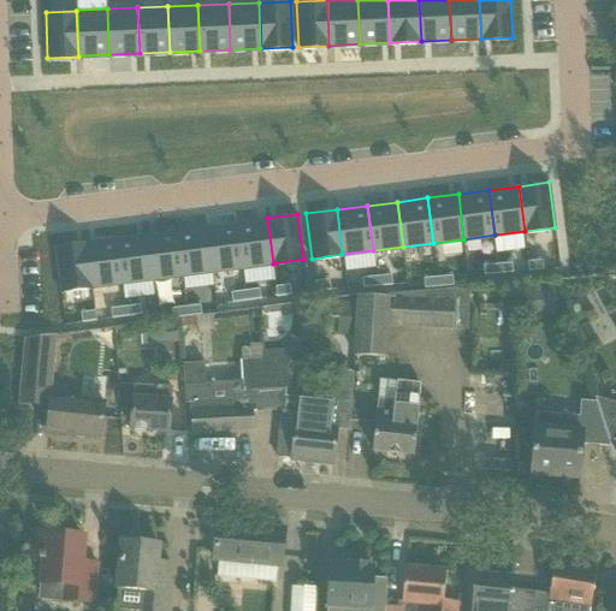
[(267,218),(237,221),(243,267),(244,280),(274,277),(273,264),(267,218)]
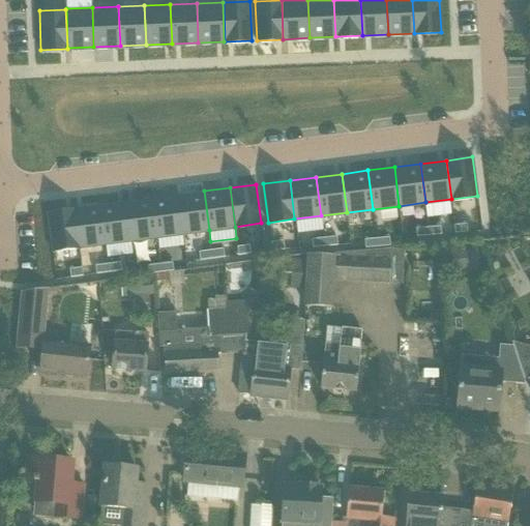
[(204,191),(178,195),(183,233),(209,230),(204,191)]
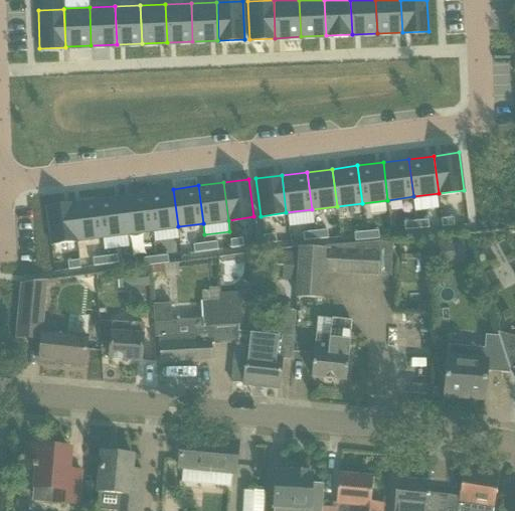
[(173,189),(147,192),(152,229),(178,226),(173,189)]
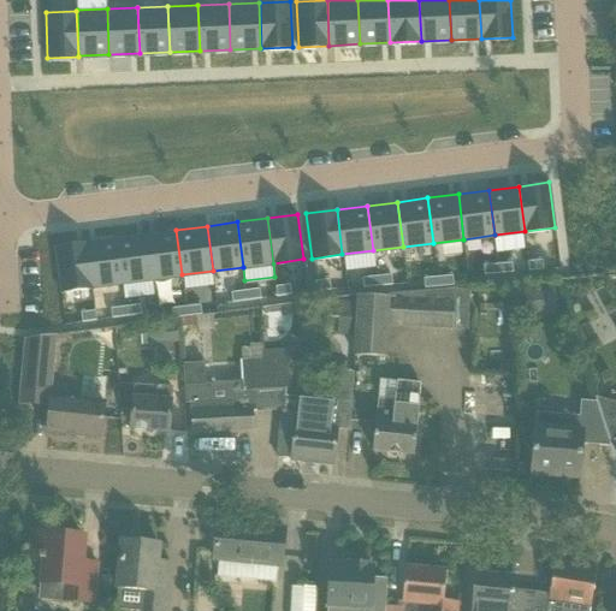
[(176,230),(146,233),(152,279),(182,274),(176,230)]
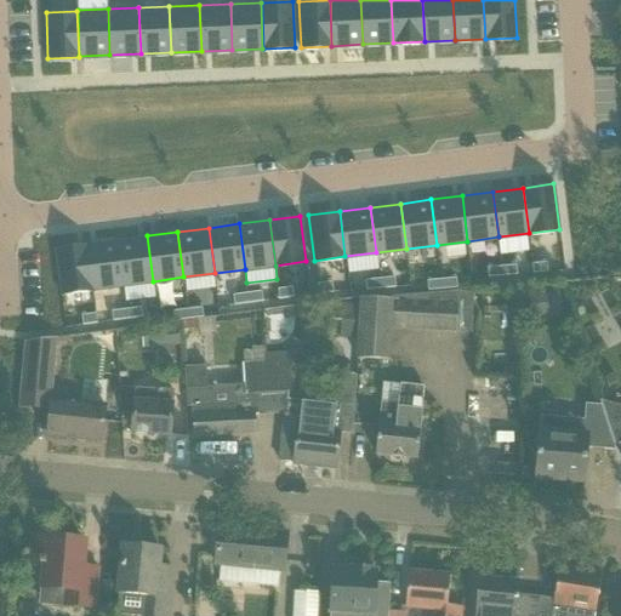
[(147,235),(117,239),(123,285),(153,281),(147,235)]
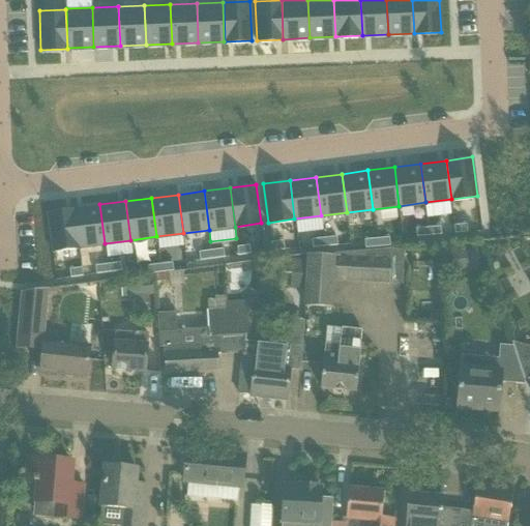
[(99,204),(74,207),(79,246),(105,243),(99,204)]
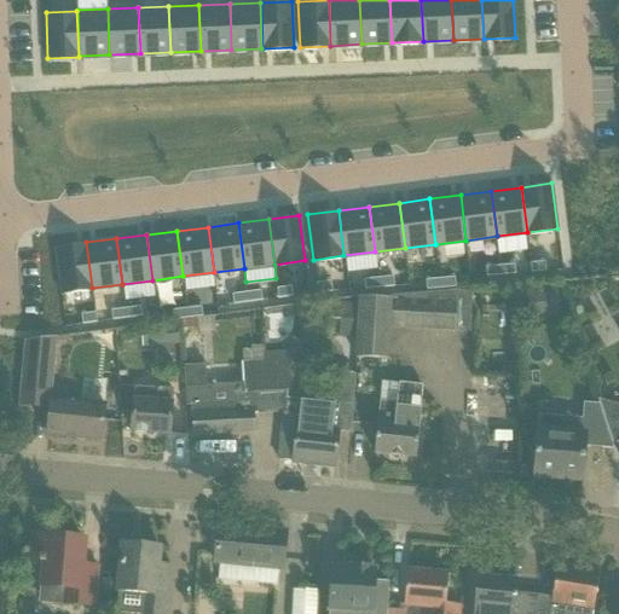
[(86,242),(56,247),(61,291),(92,288),(86,242)]
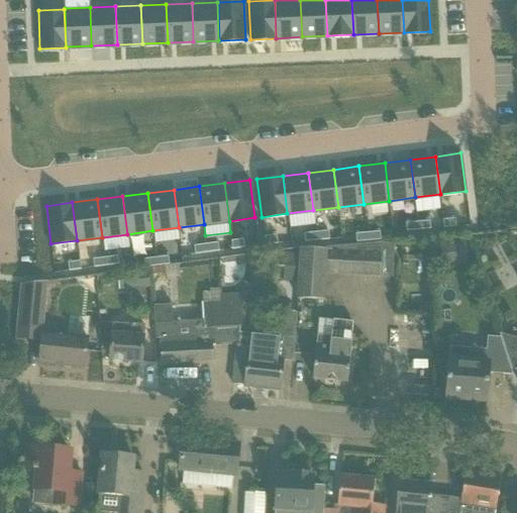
[(454,216),(442,217),(443,225),(455,224),(454,216)]
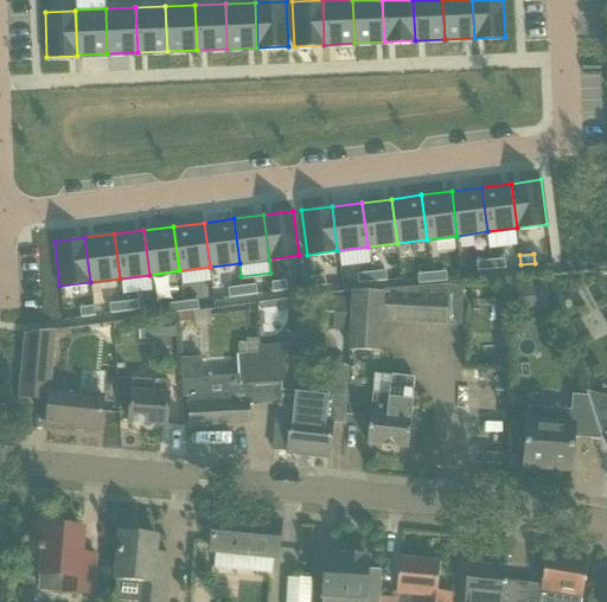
[(504,256),(490,257),(491,267),(505,266),(504,256)]
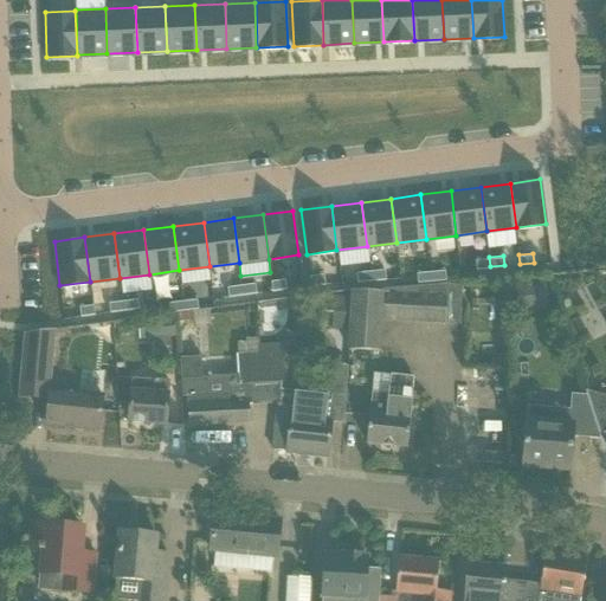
[(489,257),(475,258),(476,267),(490,266),(489,257)]
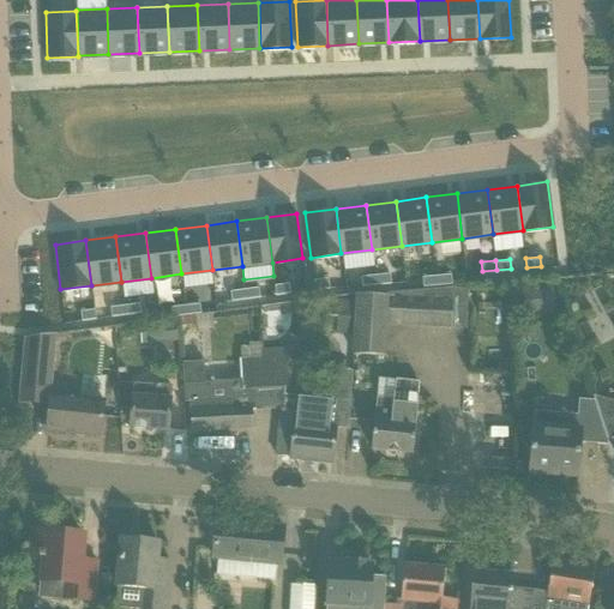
[(390,271),(375,273),(377,283),(391,281),(390,271)]
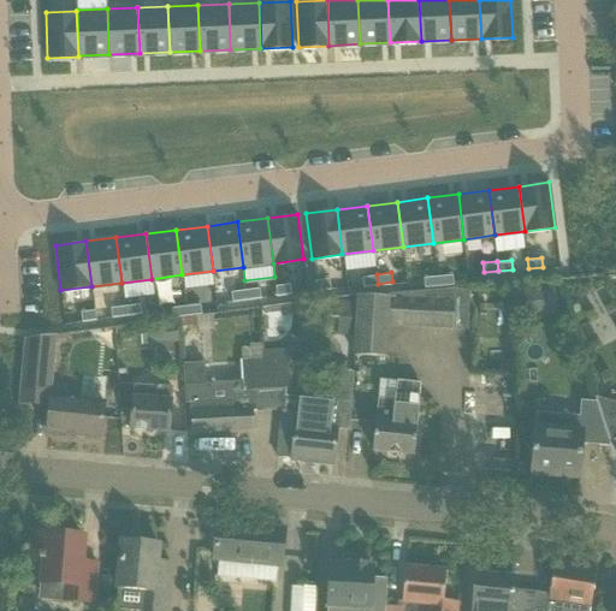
[(452,273),(438,274),(438,284),(452,283),(452,273)]
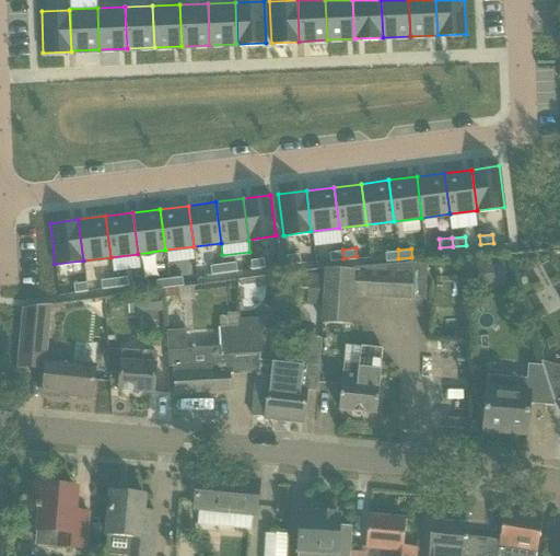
[(342,250),(329,251),(330,259),(343,258),(342,250)]
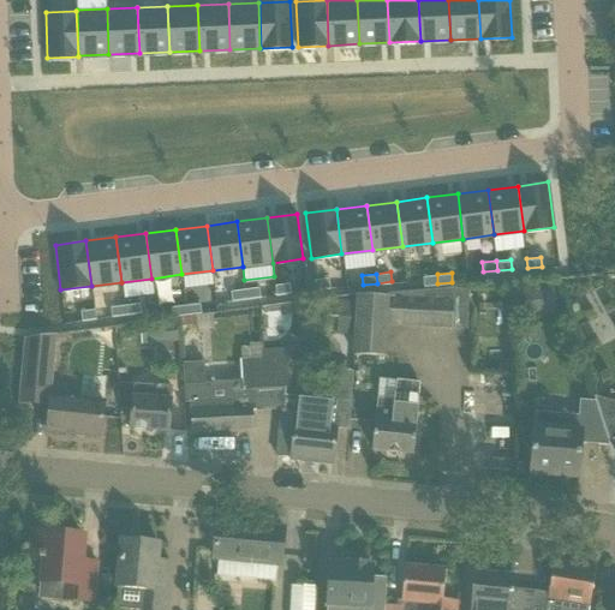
[(437,274),(423,275),(423,285),(437,283),(437,274)]
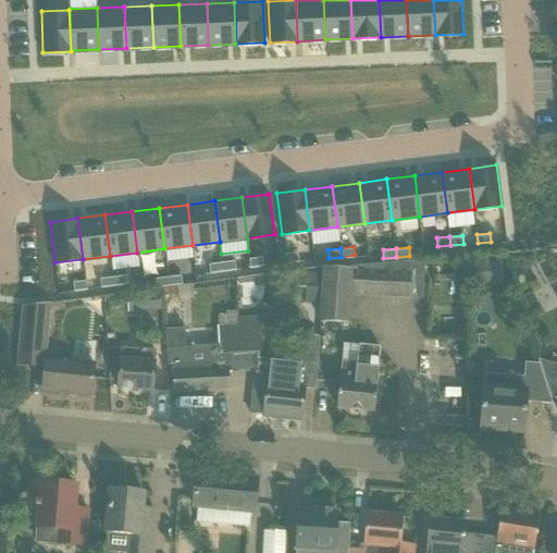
[(297,250),(284,253),(286,261),(299,259),(297,250)]
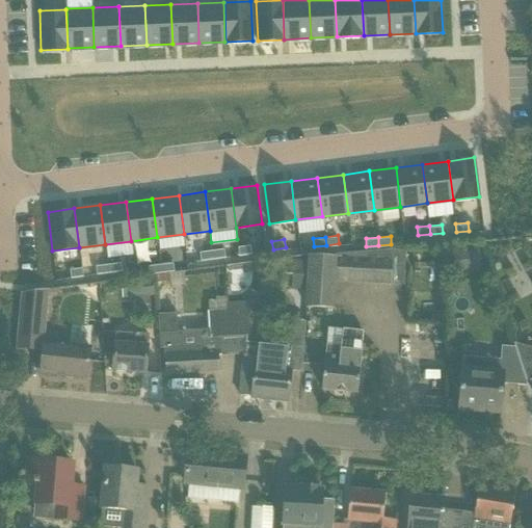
[(249,244),(237,245),(239,254),(251,253),(249,244)]
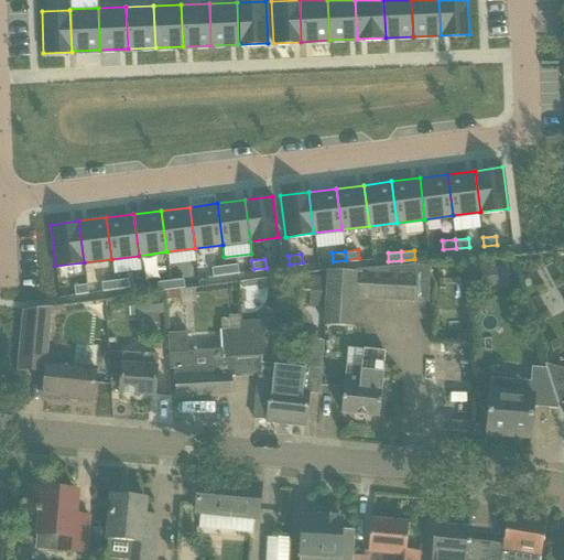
[(476,282),(503,281),(502,260),(475,261),(476,282)]
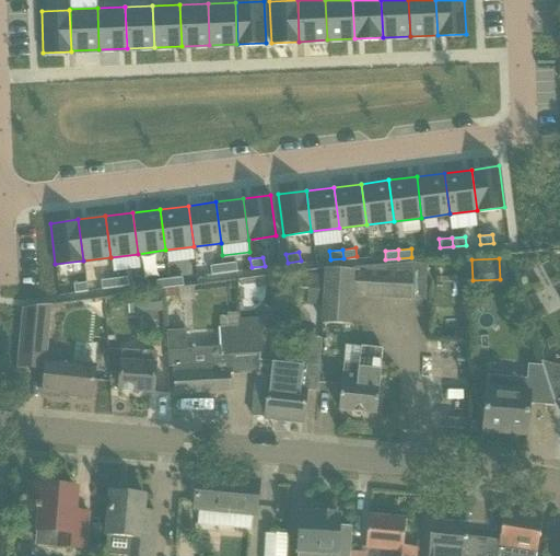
[(235,261),(222,263),(224,271),(237,269),(235,261)]
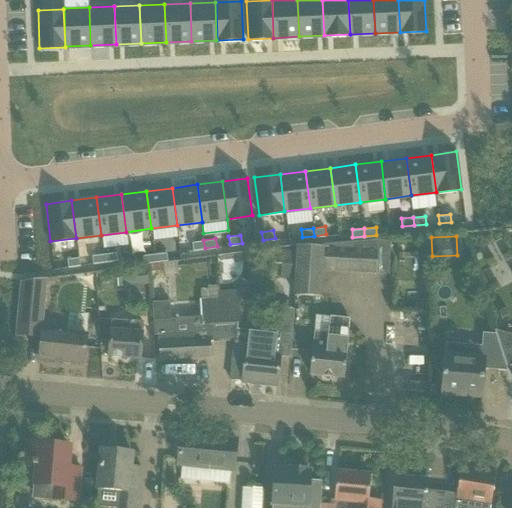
[(356,268),(375,269),(376,238),(355,240),(356,268)]
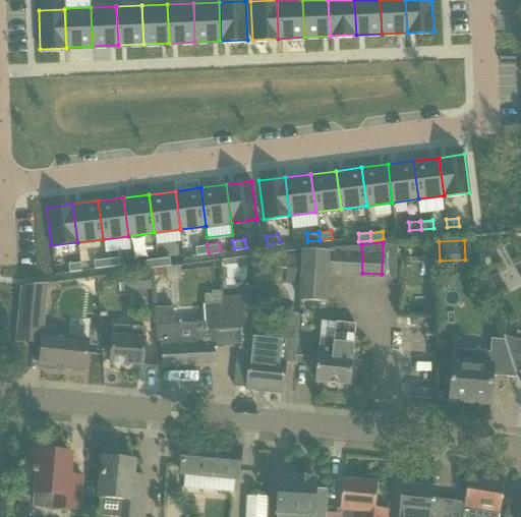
[(207,244),(195,245),(196,253),(209,252),(207,244)]
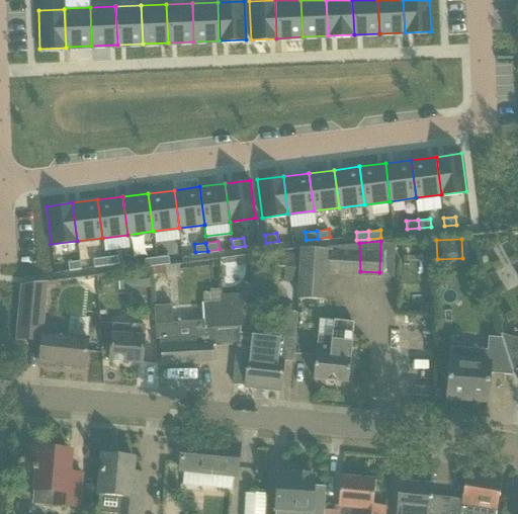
[(298,280),(297,296),(324,297),(325,270),(352,271),(352,249),(354,249),(354,243),(326,244),(326,247),(300,246),(300,247),(300,249),(299,251),(299,257),(299,265),(298,280)]
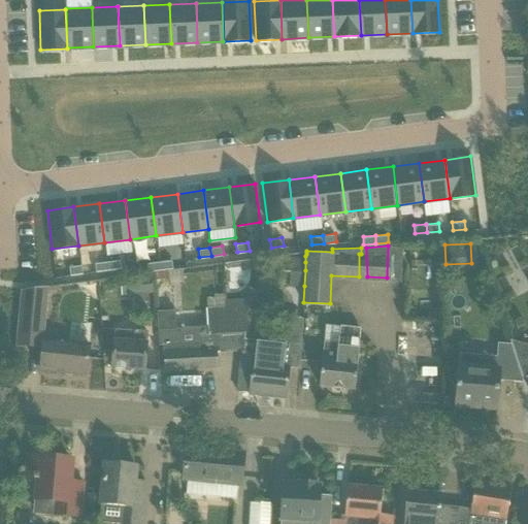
[(281,254),(279,269),(289,269),(305,270),(305,262),(305,256),(304,256),(281,254)]
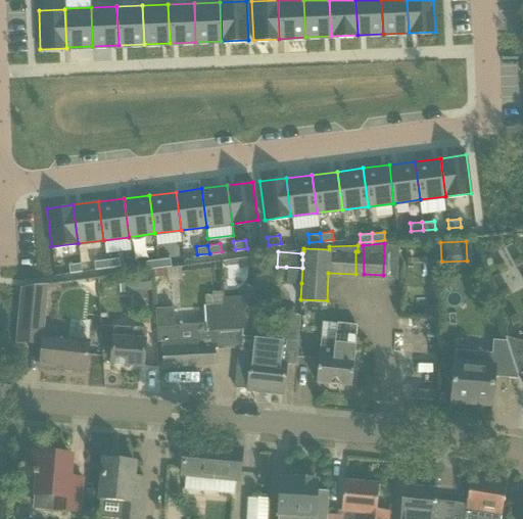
[(119,256),(106,258),(107,267),(120,265),(119,256)]
